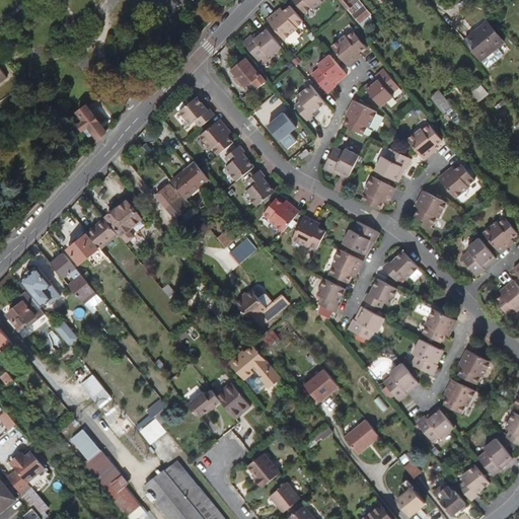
[(315,9),(325,0),(296,0),(307,13),(314,7),(315,9)]
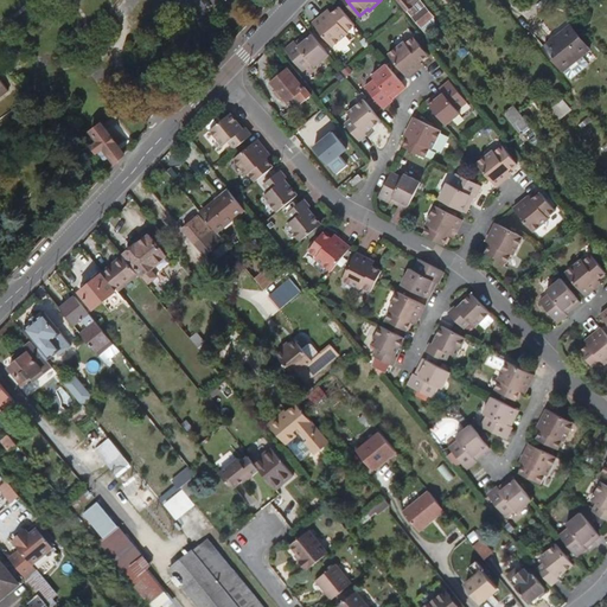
[(433,14),(421,0),(398,0),(414,17),(415,14),(423,24),(433,14)]
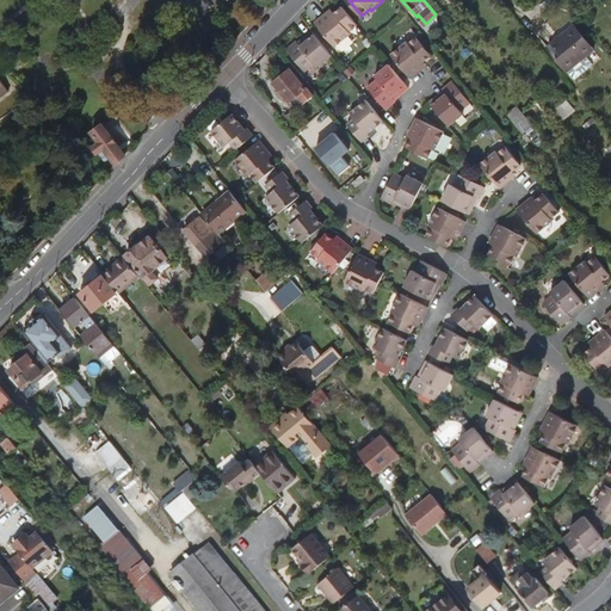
[(353,34),(351,31),(358,25),(344,6),(335,13),(331,17),(327,13),(316,23),(337,47),(353,34)]
